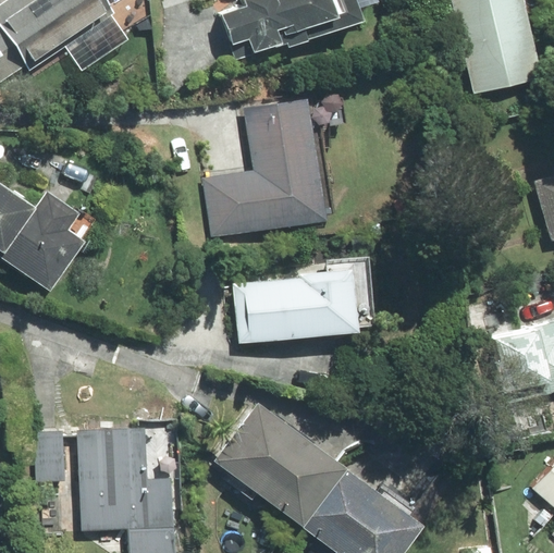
[(29,73),(114,16),(103,0),(10,0),(0,7),(0,84),(26,66),(29,73)]
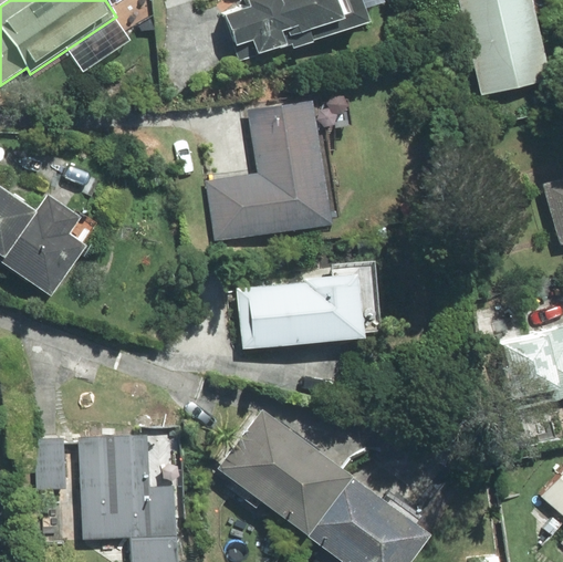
[(237,62),(365,17),(358,0),(244,0),(247,4),(221,12),(231,42),(230,43),(237,62)]
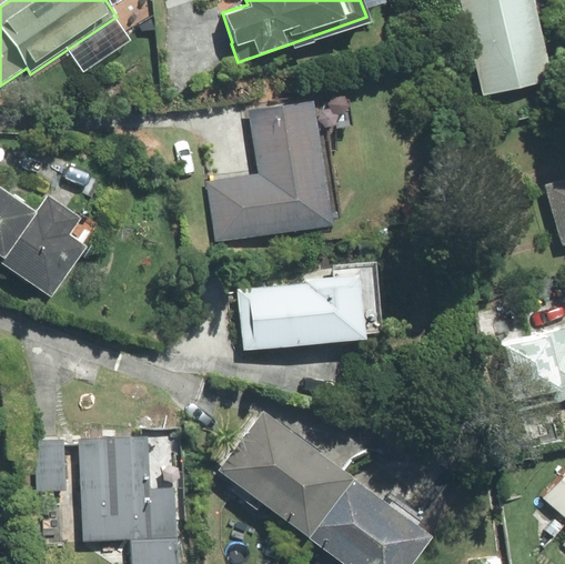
[(554,80),(533,0),(458,0),(484,98),(554,80)]
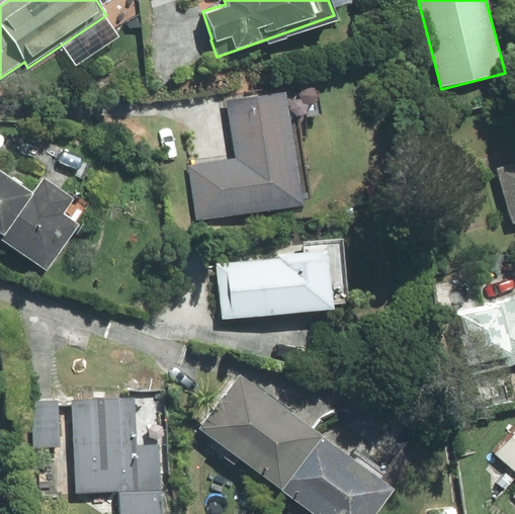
[(498,102),(495,88),(480,93),(483,106),(498,102)]
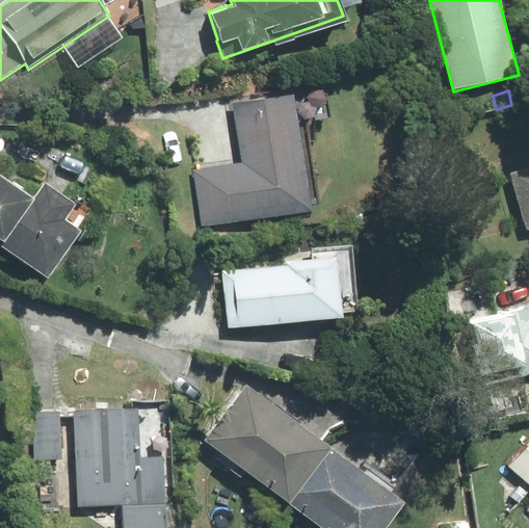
[(203,227),(311,209),(292,93),(232,102),(242,162),(193,169),(203,227)]
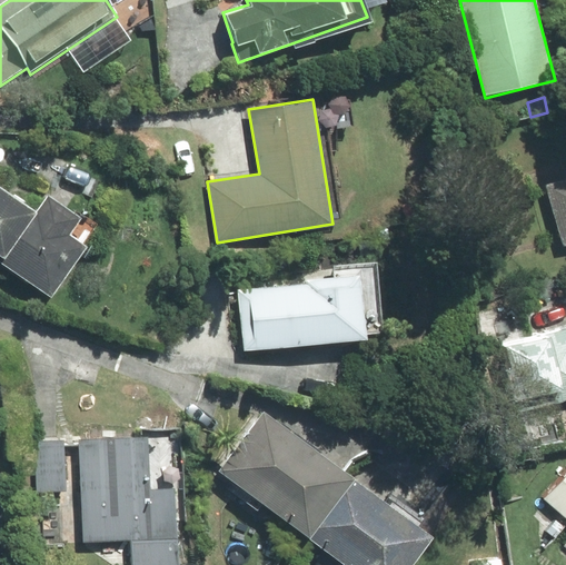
[(565,180),(547,186),(565,244),(565,180)]
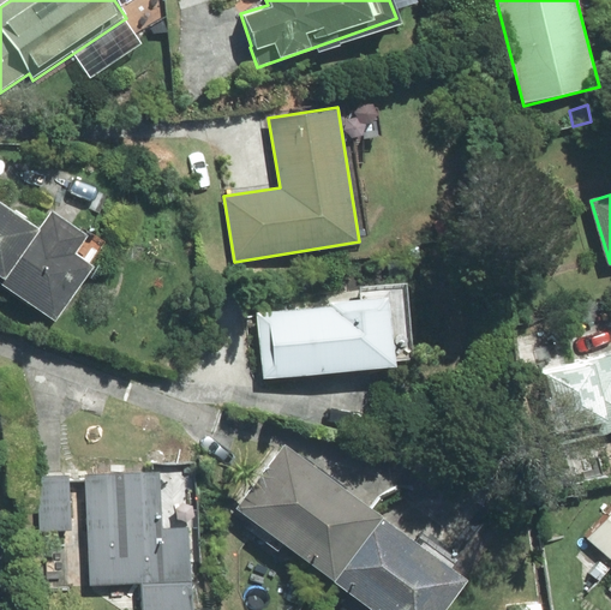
[(96,271),(78,259),(93,240),(57,215),(43,233),(0,202),(0,283),(58,326),(96,271)]
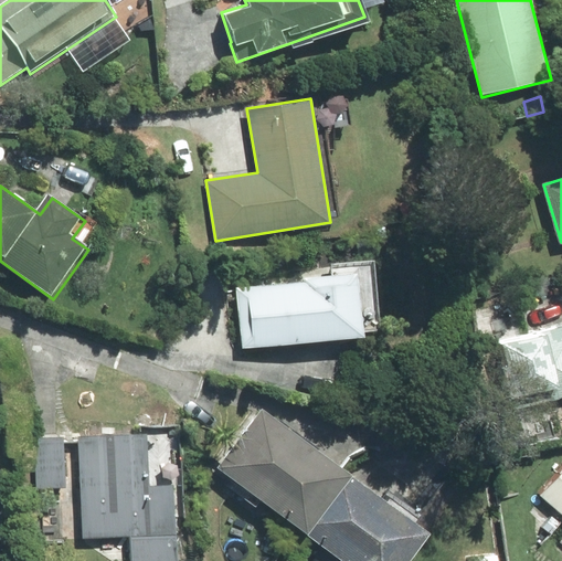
[(242,347),(361,332),(353,267),(300,274),(301,278),(234,287),(242,347)]
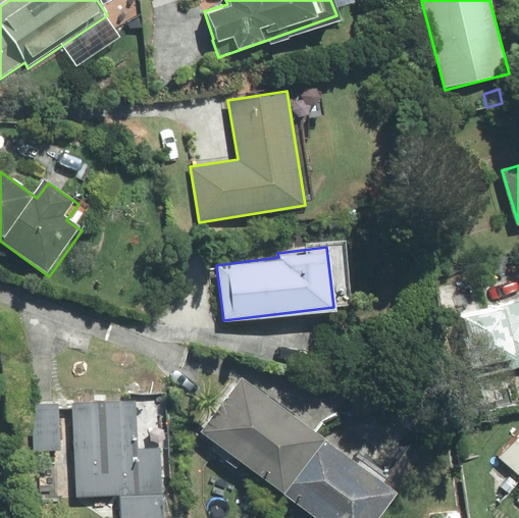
[(459,338),(470,380),(518,367),(518,301),(459,317),(464,337),(459,338)]
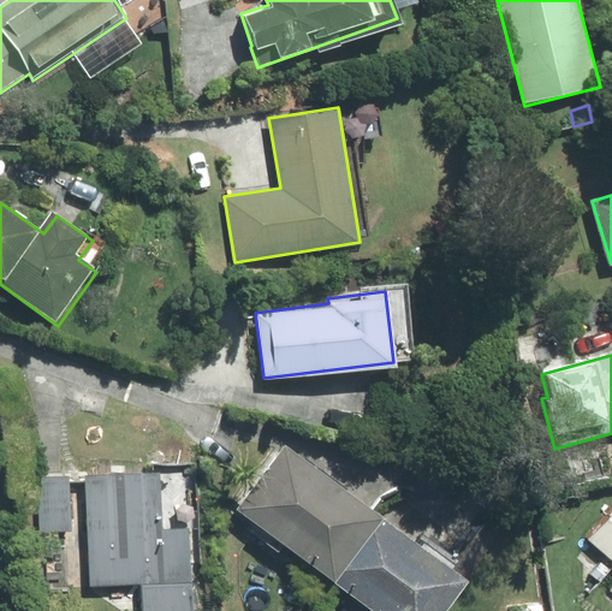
[(326,576),(374,510),(284,444),(236,510),(326,576)]
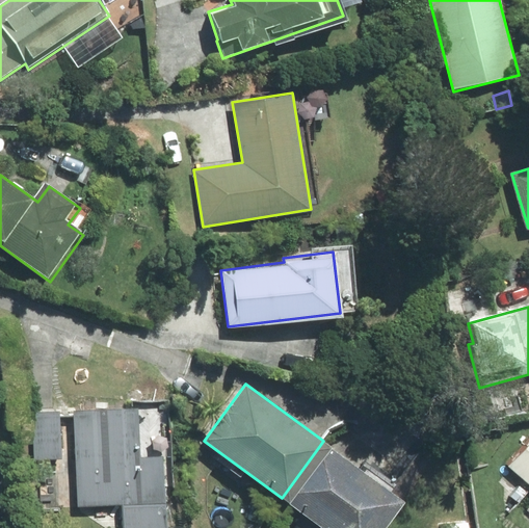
[(138,408),(74,413),(78,507),(122,504),(123,527),(165,527),(162,457),(140,458),(138,408)]
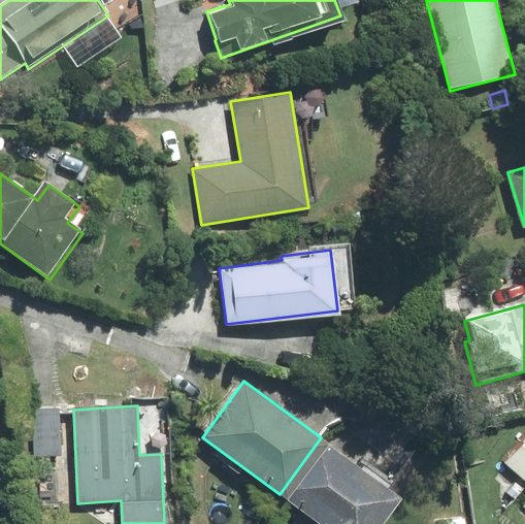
[(59,457),(57,408),(32,410),(34,457),(59,457)]
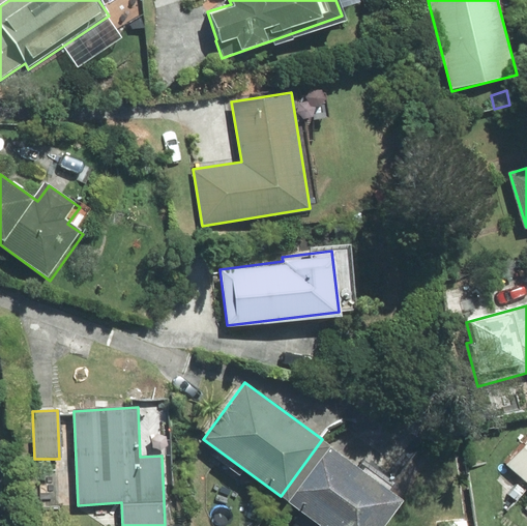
[(322,439),(281,496),(320,525),(377,525),(400,496),(322,439)]
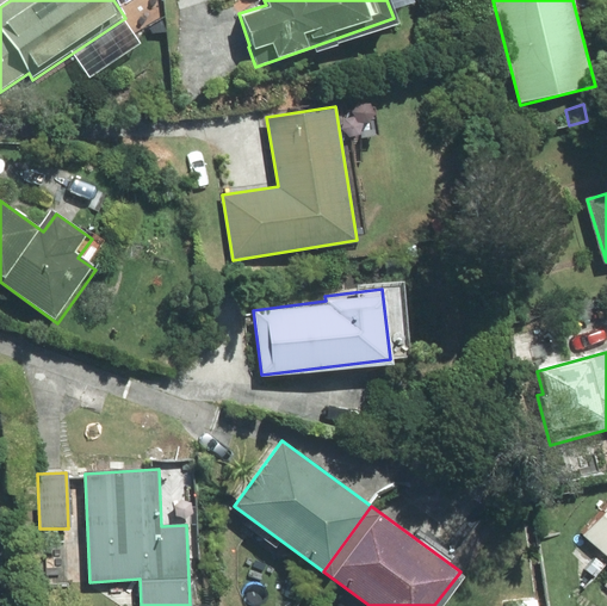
[(606,512),(584,538),(606,556),(606,512)]
